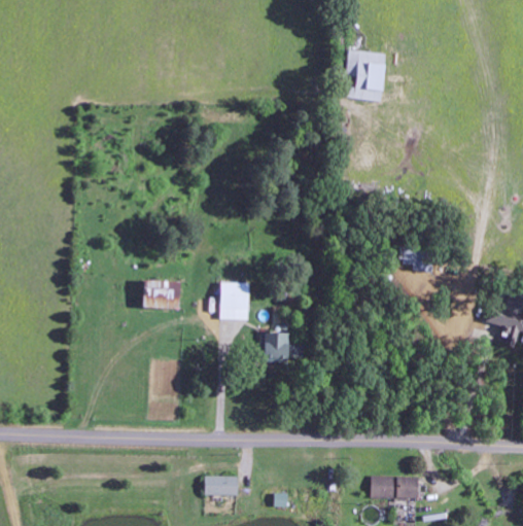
[(346,97),(382,101),(388,54),(352,49),(349,75),(356,76),(355,86),(348,85),(346,97)]
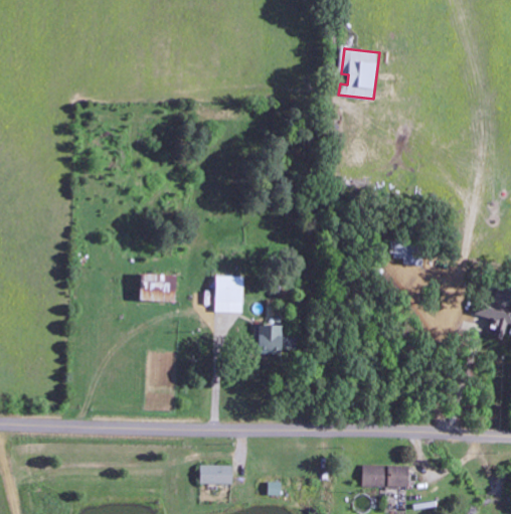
[(178,292),(178,274),(140,275),(141,293),(168,292),(168,302),(174,301),(174,292),(178,292)]
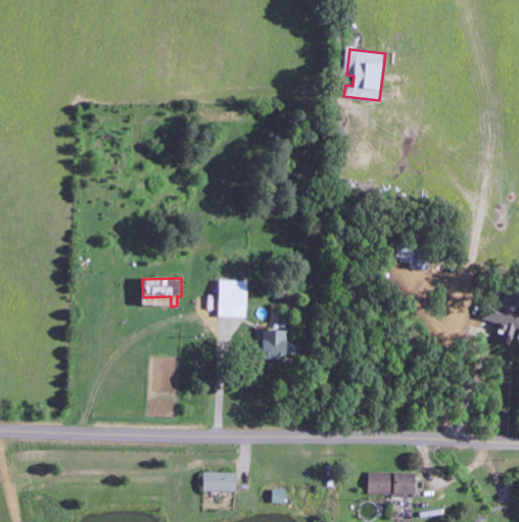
[(246,317),(247,280),(219,280),(218,317),(246,317)]
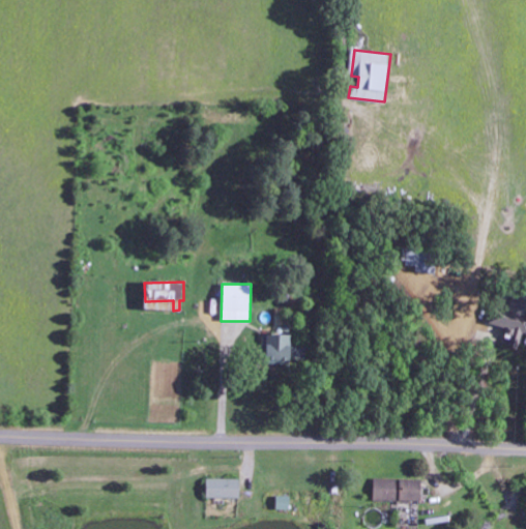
[(488,322),(507,329),(504,338),(510,341),(508,347),(517,350),(523,333),(525,334),(525,314),(525,301),(512,296),(507,309),(495,303),(488,322)]
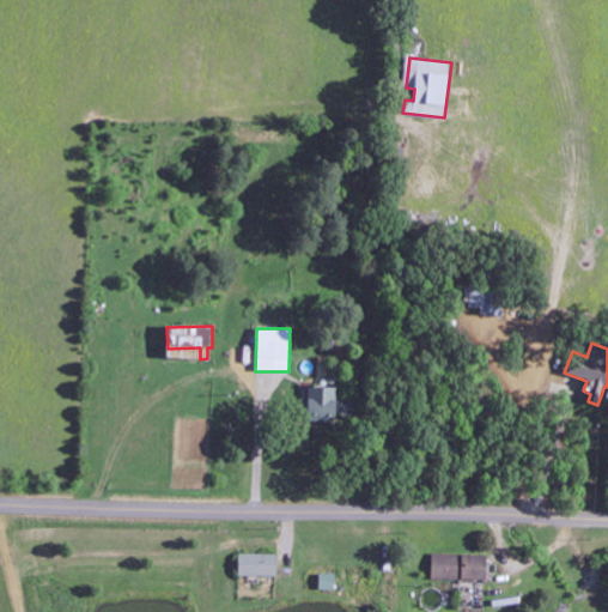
[(336,401),(338,387),(304,386),(304,418),(350,420),(351,401),(336,401)]
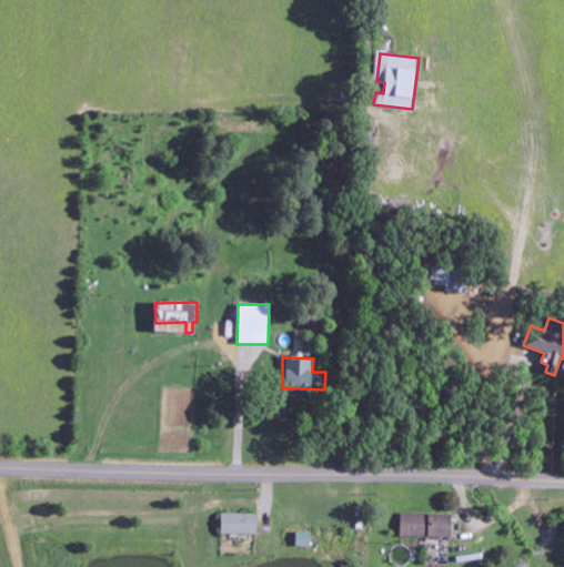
[(258,535),(258,514),(222,513),(221,534),(258,535)]
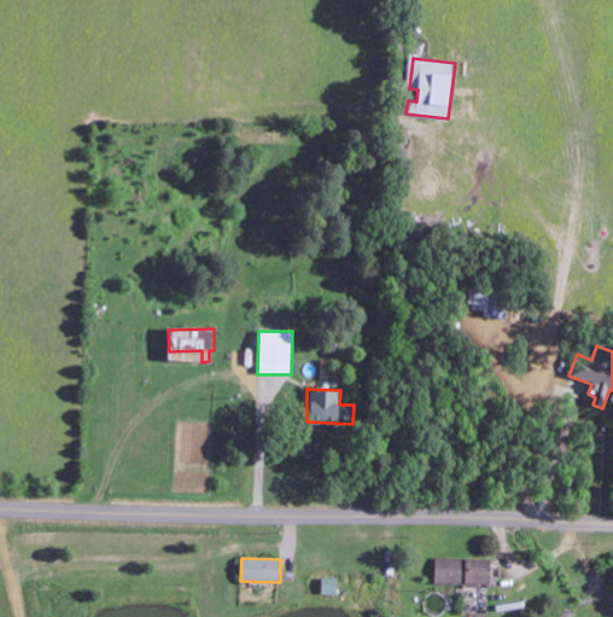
[(491,559),(438,558),(437,583),(490,585),(491,559)]
